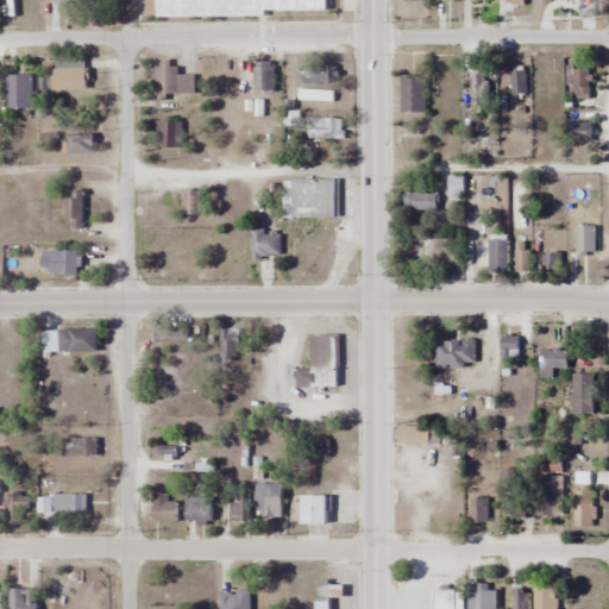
[(157,0),(157,17),(267,16),(265,10),(327,10),(326,0),(157,0)]
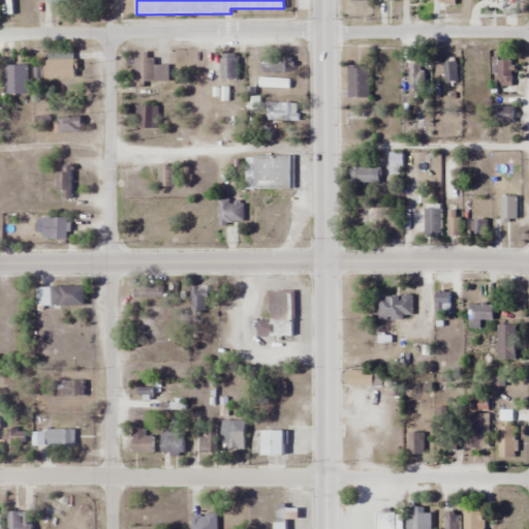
[(238,54),(221,54),(221,80),(238,80),(238,54)]
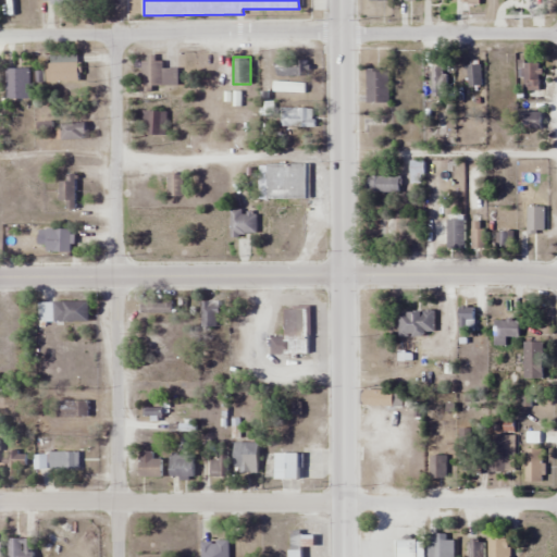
[(47,83),(79,83),(79,62),(47,62),(47,83)]
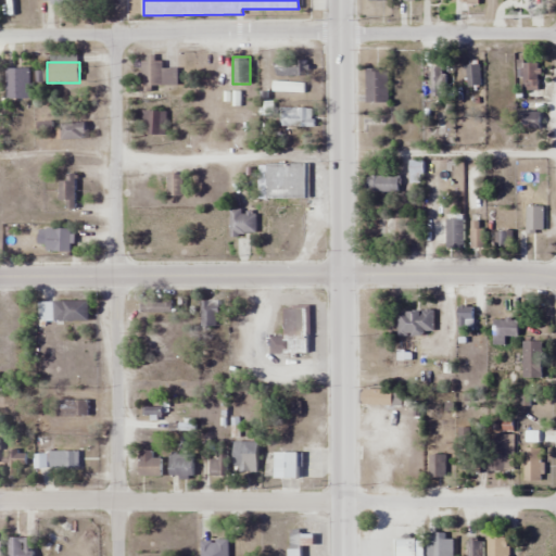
[(177,87),(177,70),(163,70),(163,62),(142,62),(142,87),(177,87)]
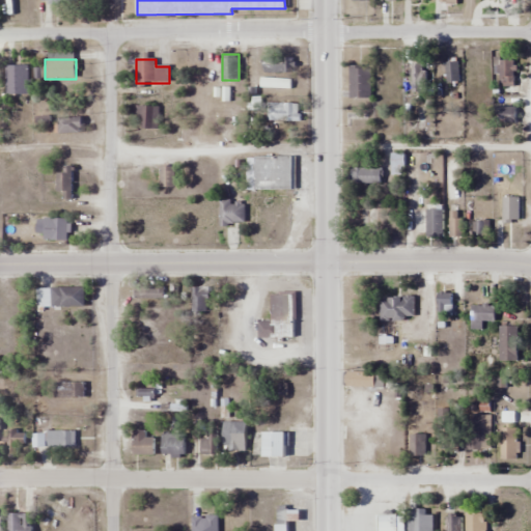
[(210,85),(210,59),(193,59),(193,85),(210,85)]
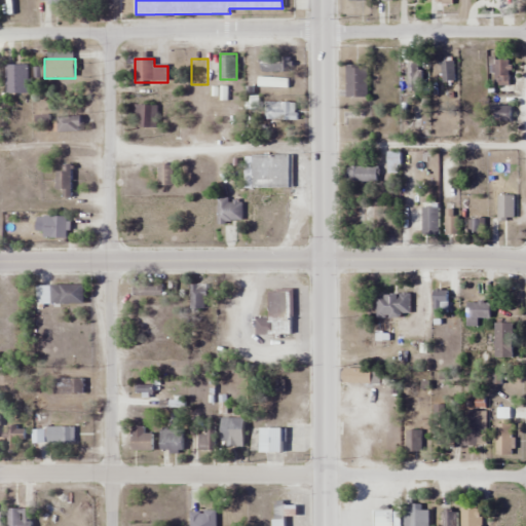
[(291,72),(291,59),(261,59),(261,72),(291,72)]
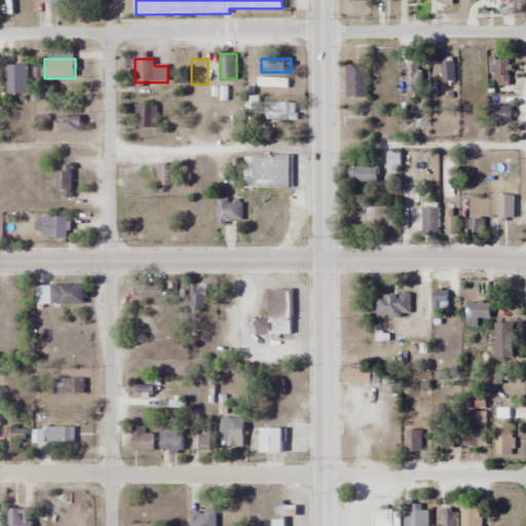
[(510,59),(493,59),(493,86),(510,86),(510,59)]
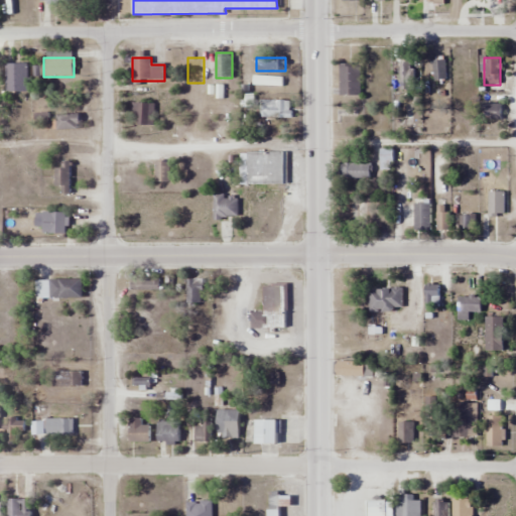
[(432,80),(445,80),(445,59),(432,59),(432,80)]
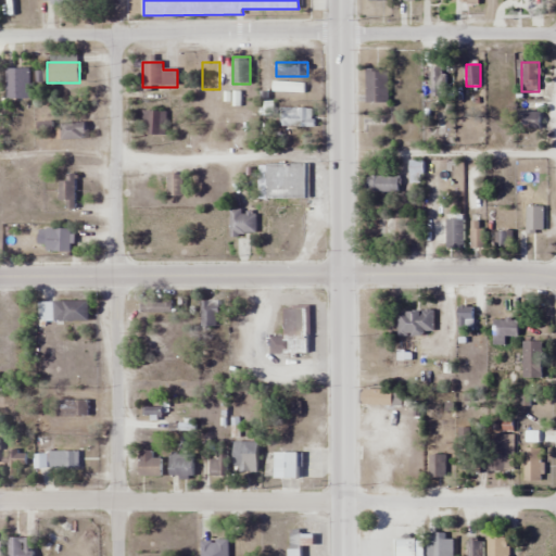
[(431,98),(444,98),(444,65),(422,65),(422,80),(431,80),(431,98)]
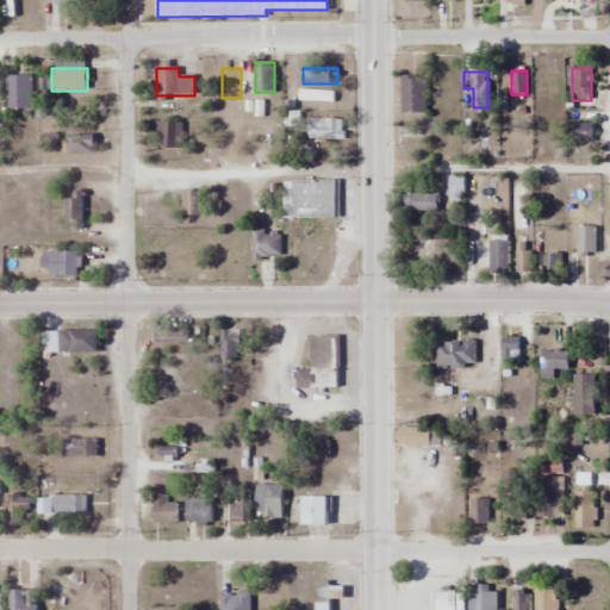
[(32,76),(6,76),(6,109),(32,109),(32,76)]
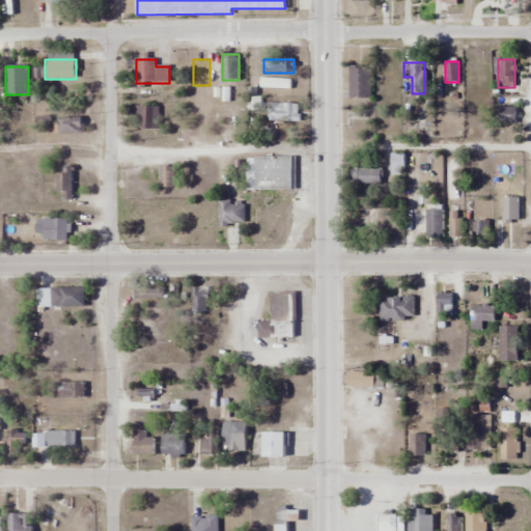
[(350,99),(370,99),(370,67),(350,67),(350,99)]
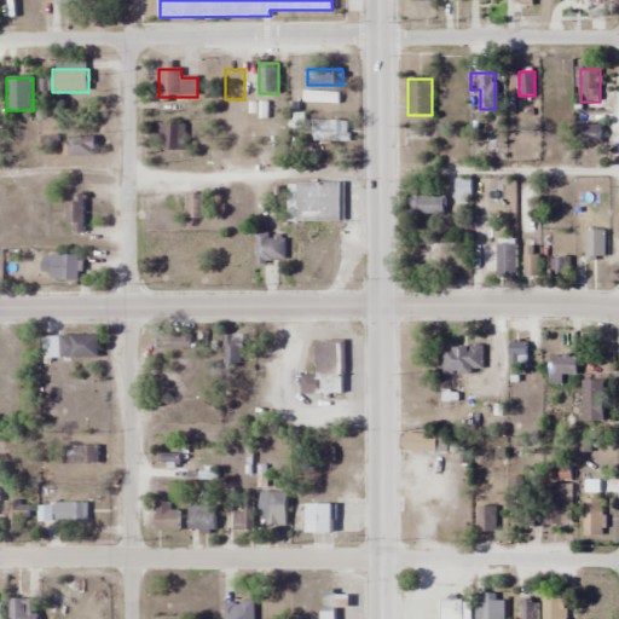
[(337,92),(302,92),(302,104),(337,104),(337,92)]
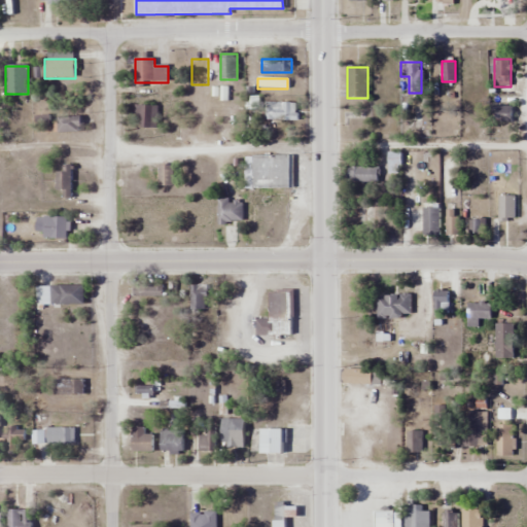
[(265,120),(296,120),(296,103),(265,103),(265,120)]
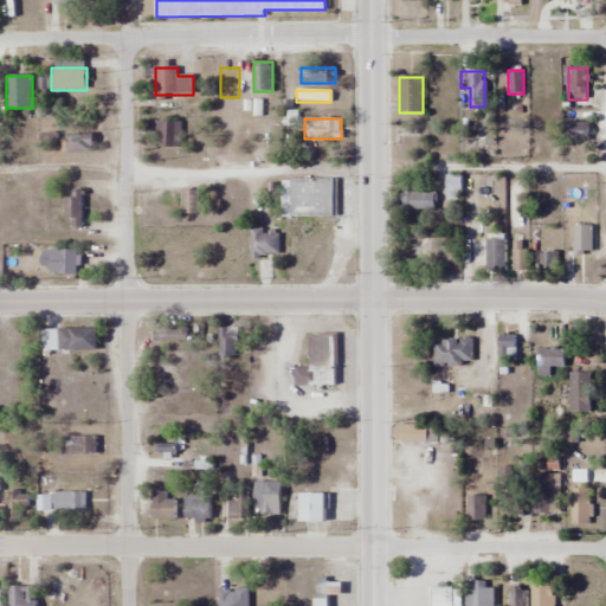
[(181,148),(181,122),(155,122),(155,148),(181,148)]
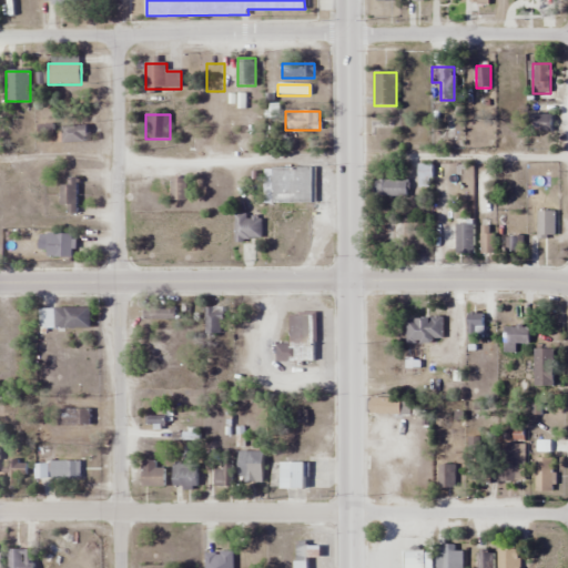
[(550,114),(536,114),(536,131),(550,132),(550,114)]
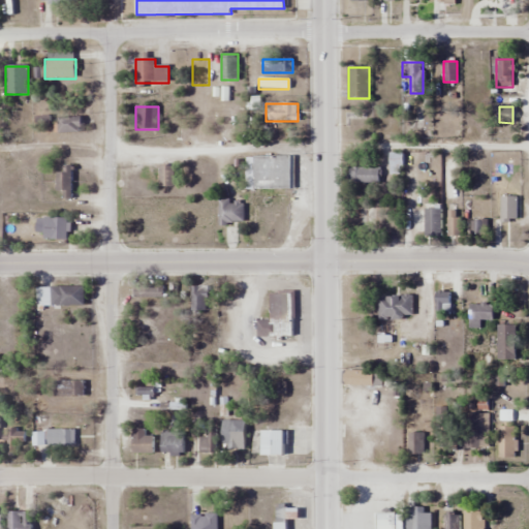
[(57,133),(81,133),(81,117),(57,117),(57,133)]
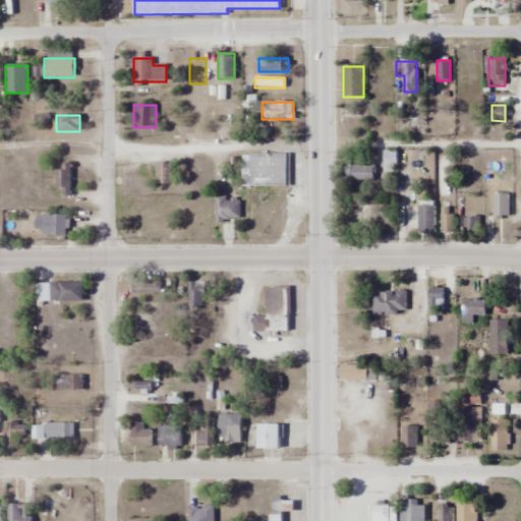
[(384,172),(396,172),(396,151),(384,151),(384,172)]
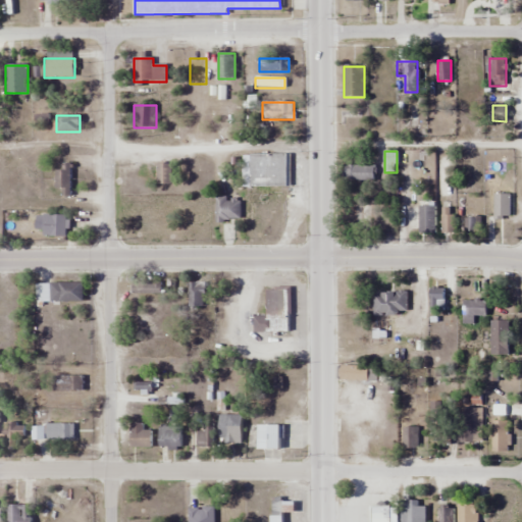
[(286,154),(242,154),(242,187),(286,187),(286,154)]
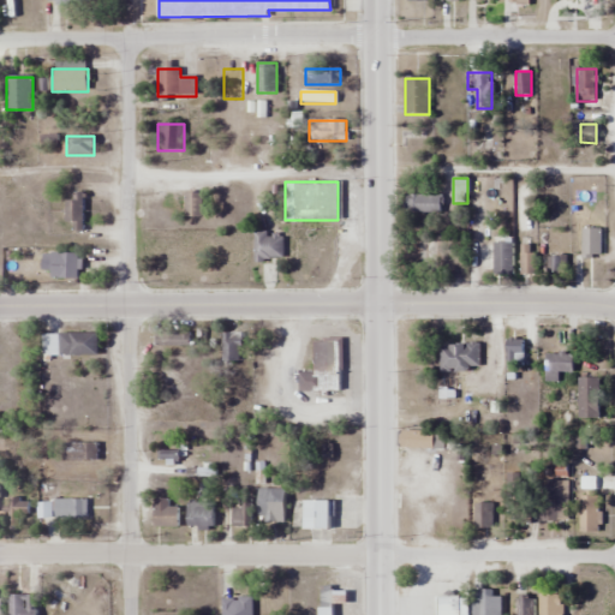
[(543,214),(562,214),(562,183),(543,183),(543,214)]
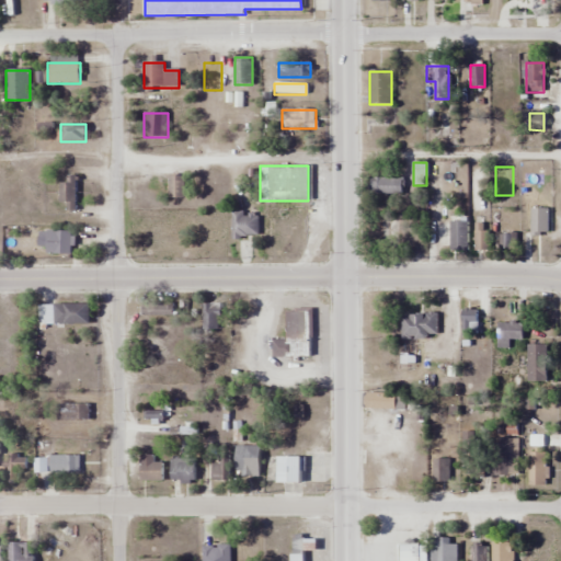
[(170,176),(170,199),(185,199),(185,176),(170,176)]
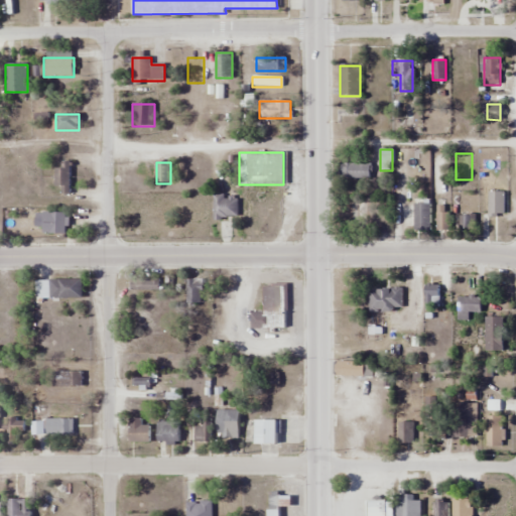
[(340,178),(370,179),(370,164),(341,163),(340,178)]
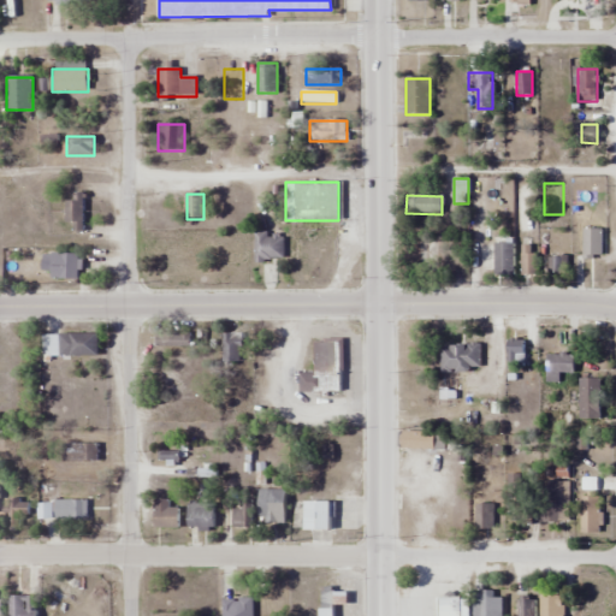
[(66,224),(83,224),(83,197),(66,197),(66,224)]
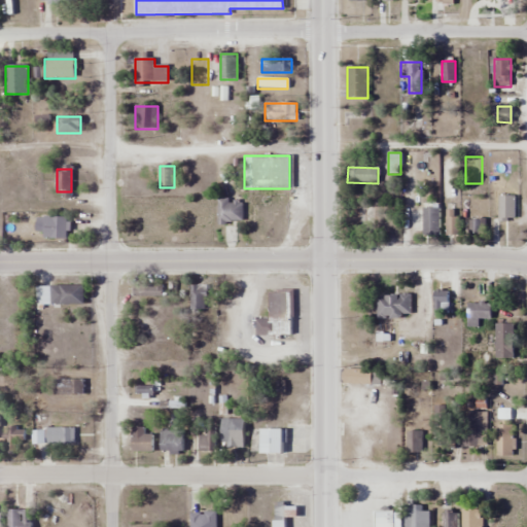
[(498,221),(515,221),(515,197),(498,197),(498,221)]
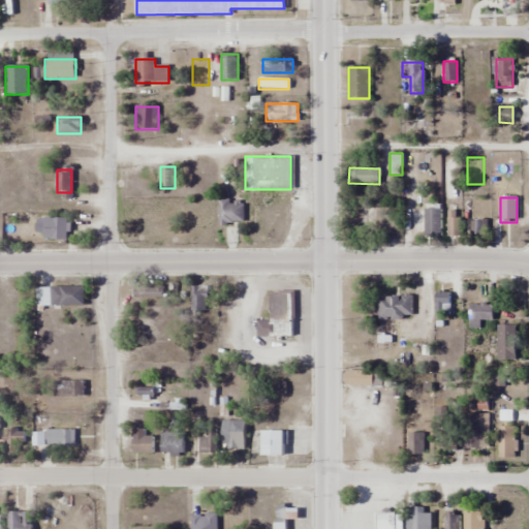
[(243,201),(218,201),(218,224),(243,224),(243,201)]
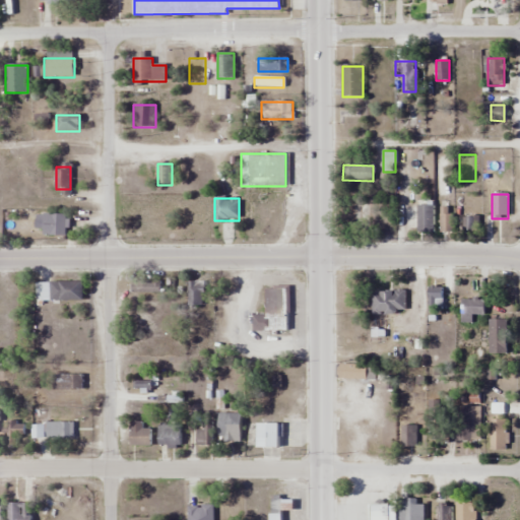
[(434,204),(416,204),(416,234),(434,234),(434,204)]
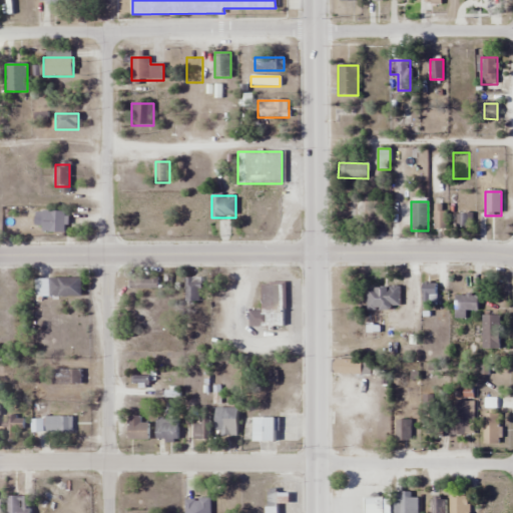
[(433,229),(446,229),(447,204),(434,204),(433,229)]
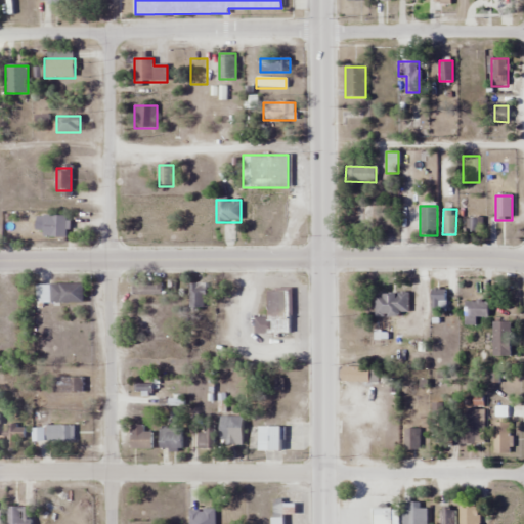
[(467,232),(480,231),(479,219),(466,219),(467,232)]
